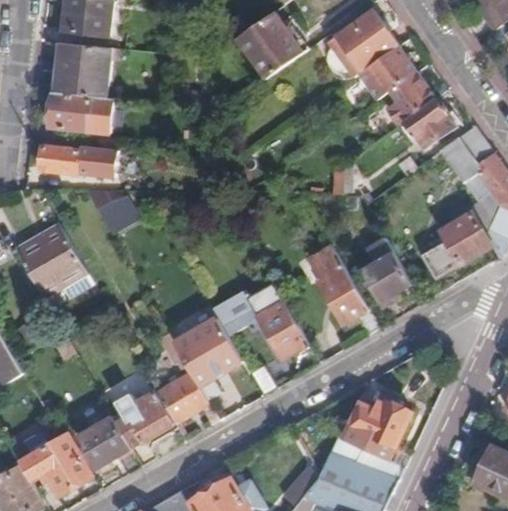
[(66,0),(63,32),(108,37),(112,0),(66,0)]
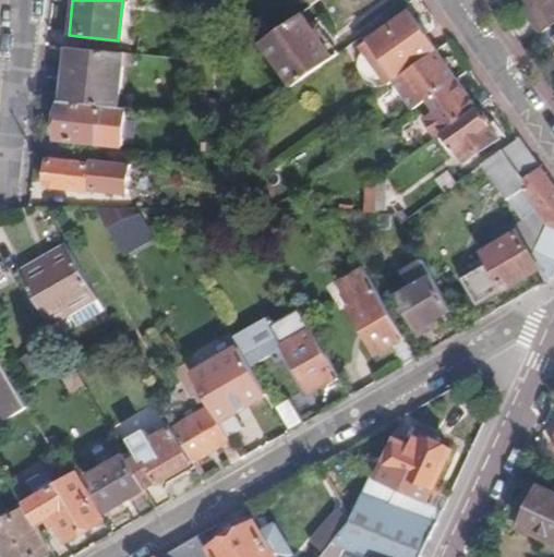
[(529,15),(541,33),(553,23),(553,0),(514,0),(515,2),(518,0),(525,0),(533,11),(529,15)]
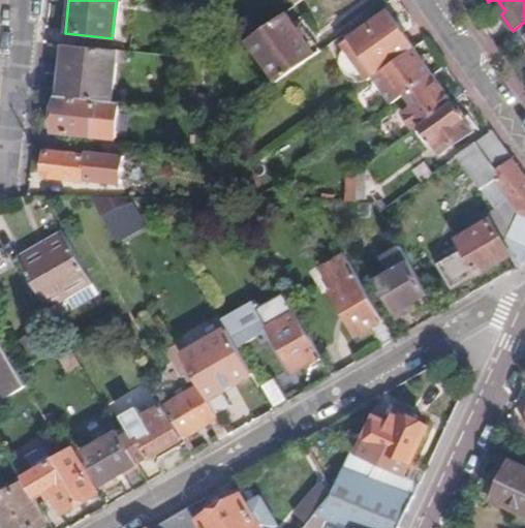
[(374,70),(410,44),(385,8),(339,41),(343,47),(362,72),(371,66),(374,70)]
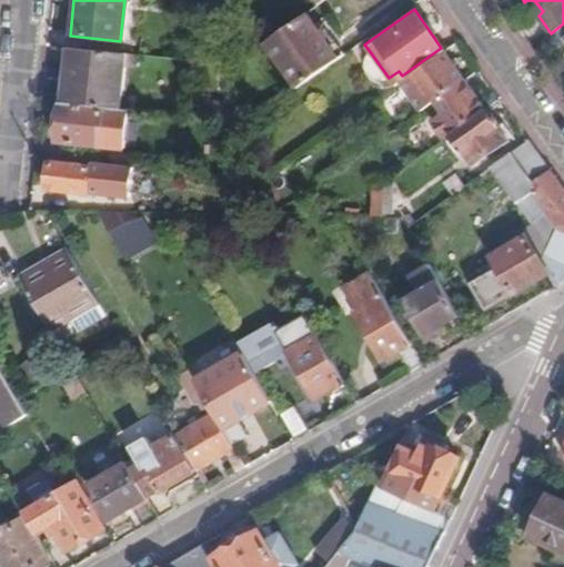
[(295,84),(336,56),(302,10),(261,39),(295,84)]
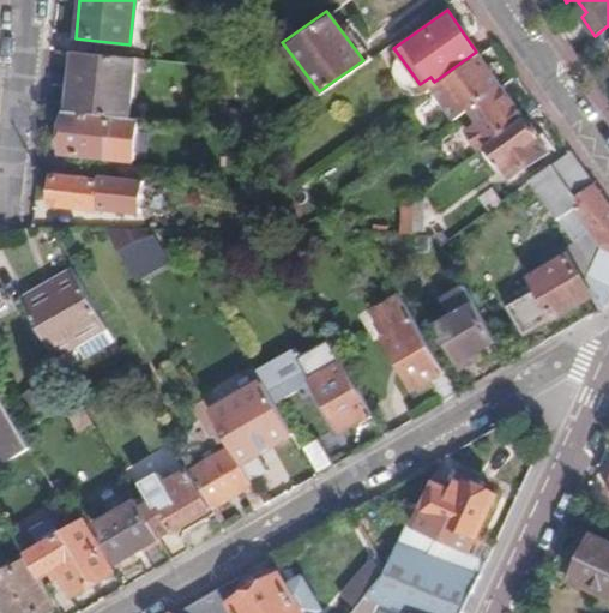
[(71,110),(132,116),(138,59),(78,52),(71,110)]
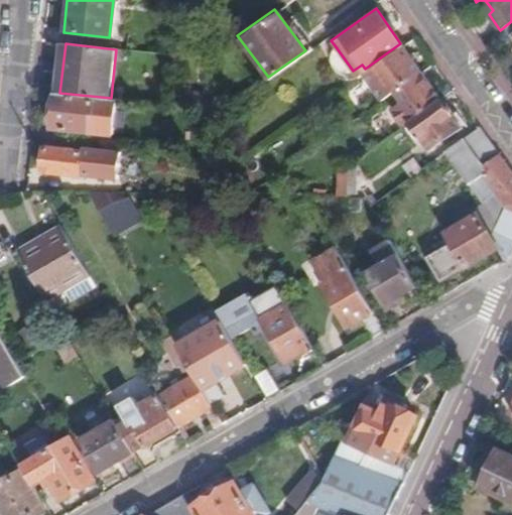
[(392,89),(419,69),(400,43),(365,69),(362,72),(381,97),(392,89)]
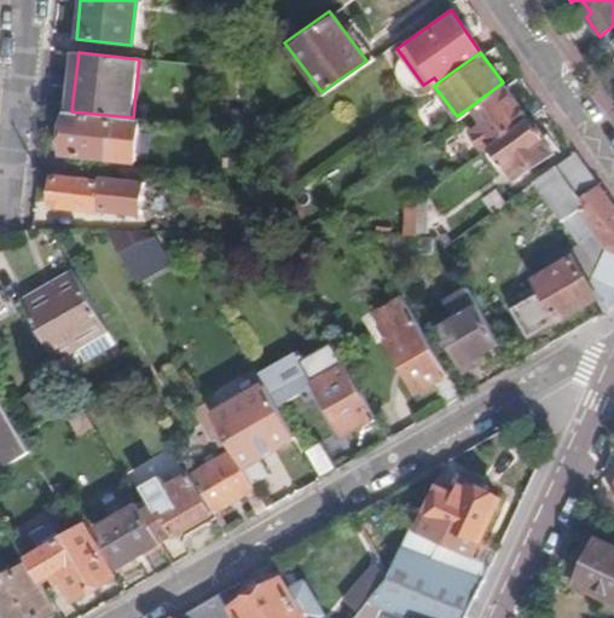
[(423,85),(401,55),(400,56),(395,64),(394,68),(397,79),(400,82),(405,85),(410,88),(415,88),(420,87),(423,85)]
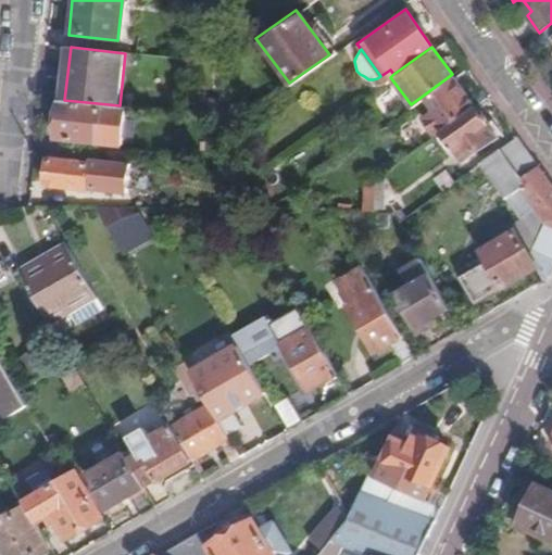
[(439,128),(473,103),(452,74),(423,96),(430,106),(419,115),(431,134),(439,128)]
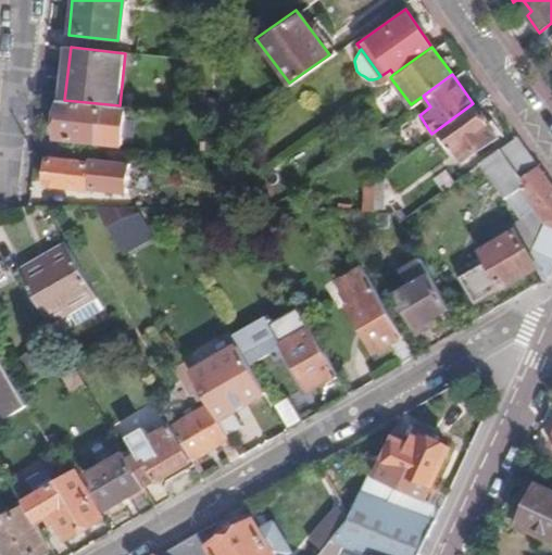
[(64,100),(59,100),(55,138),(122,146),(127,106),(120,105),(64,100)]
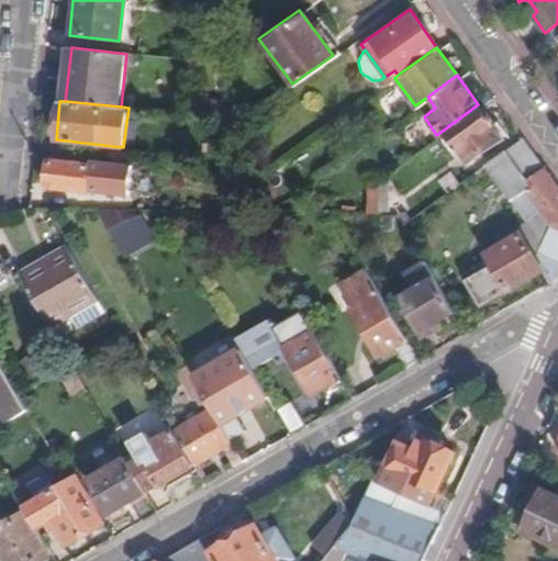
[(500,135),(478,104),(444,130),(465,160),(500,135)]
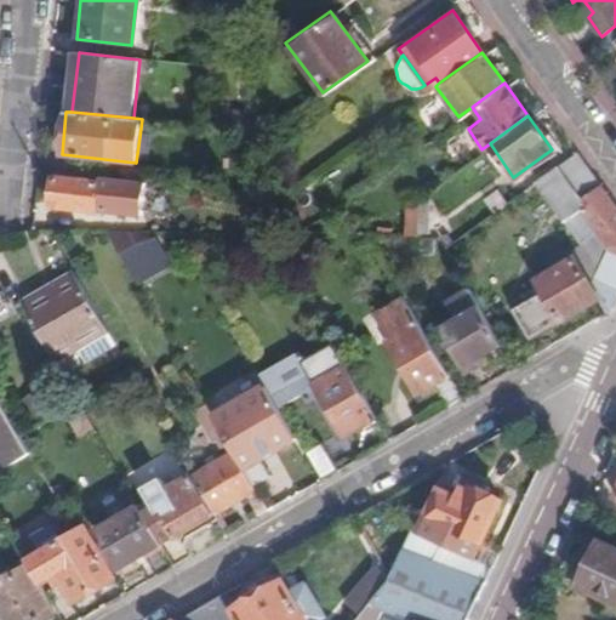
[(572,195),(595,178),(574,149),(534,178),(563,221),(581,209),(572,195)]
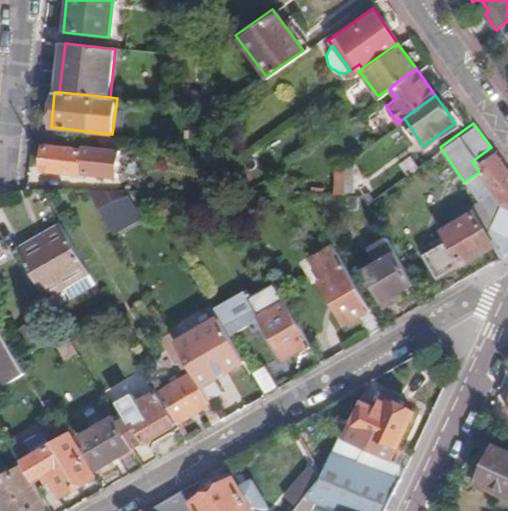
[(123,149),(86,145),(85,149),(47,145),(45,168),(120,176),(123,149)]
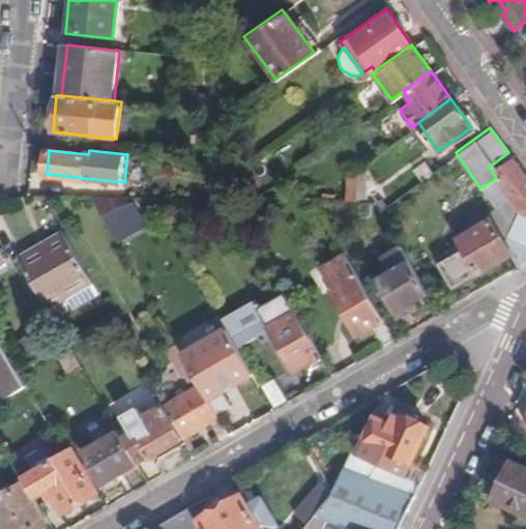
[(514,267),(520,264),(525,250),(525,177),(508,152),(489,167),(496,178),(508,196),(521,211),(505,240),(499,241),(509,259),(514,267)]
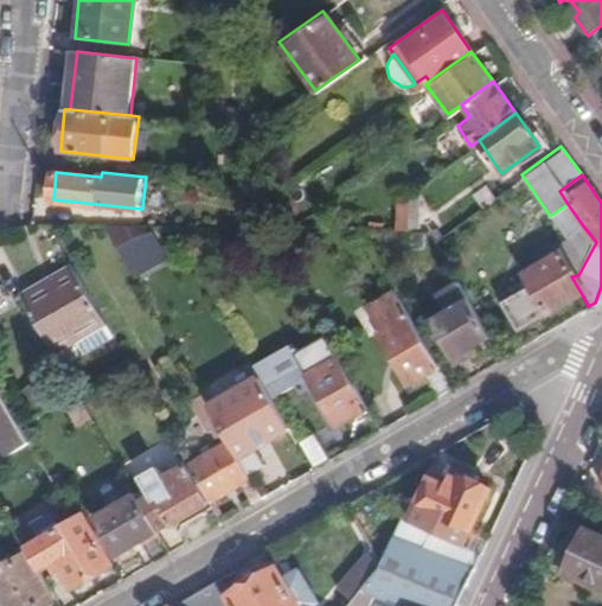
[(404,193),(404,223),(412,223),(414,193),(404,193)]
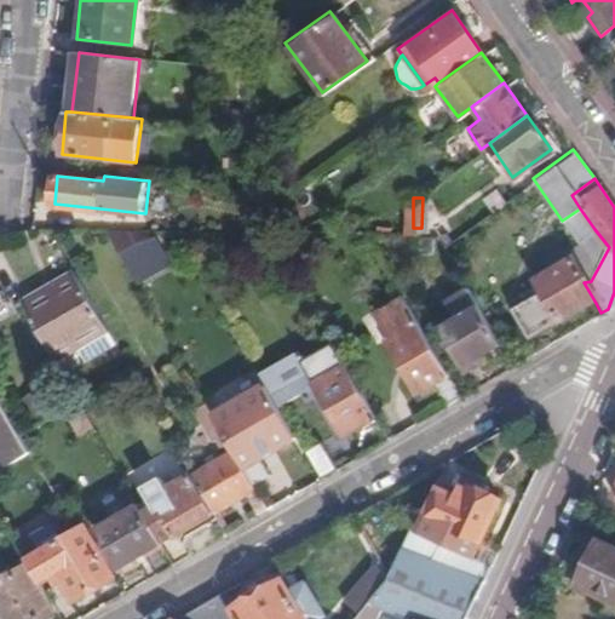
[(147,233),(102,233),(128,278),(161,257),(147,233)]
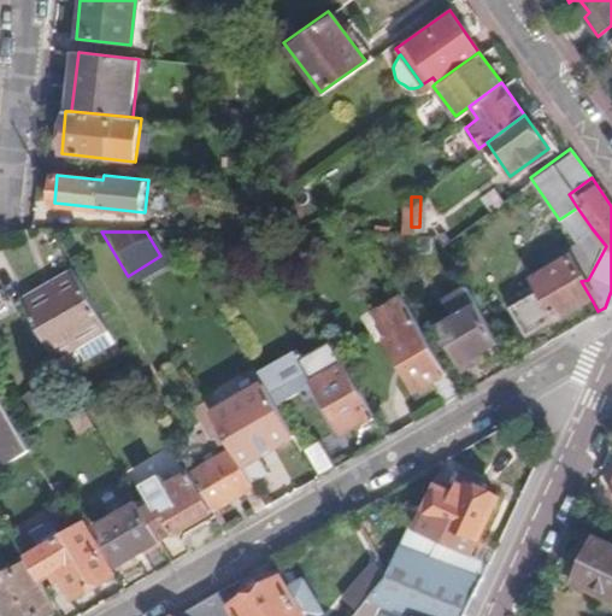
[(524,341),(593,301),(581,281),(565,254),(547,267),(549,271),(530,283),(536,294),(507,312),(524,341)]
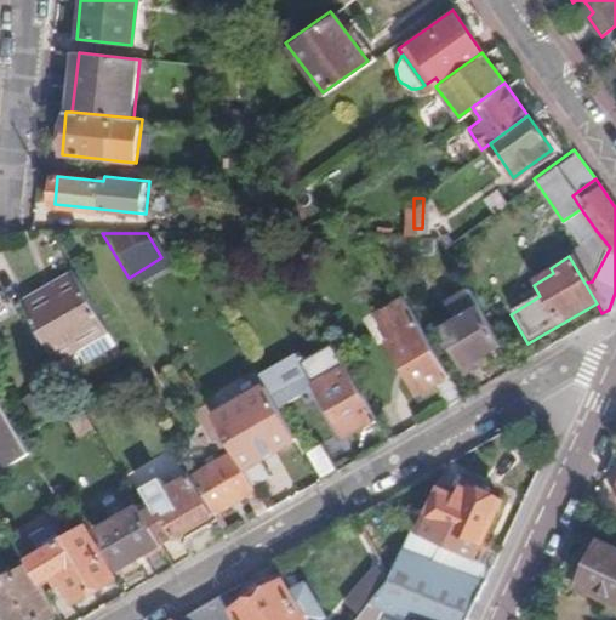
[(70,273),(17,305),(39,341),(52,365),(104,333),(91,308),(70,273)]
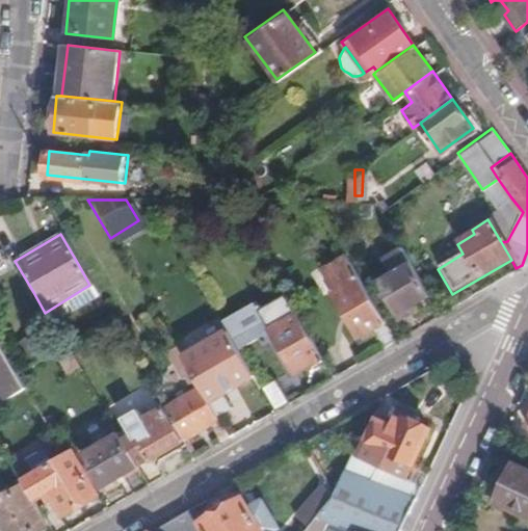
[(379,257),(388,272),(406,261),(398,246),(379,257)]
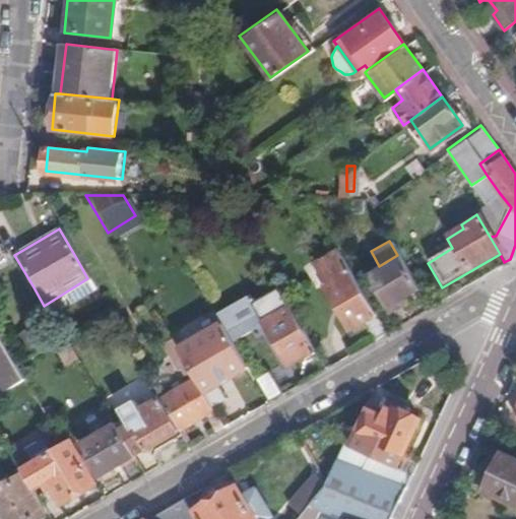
[(372,339),(383,333),(347,272),(335,252),(311,265),(324,286),(321,289),(346,332),(362,322),(372,339)]
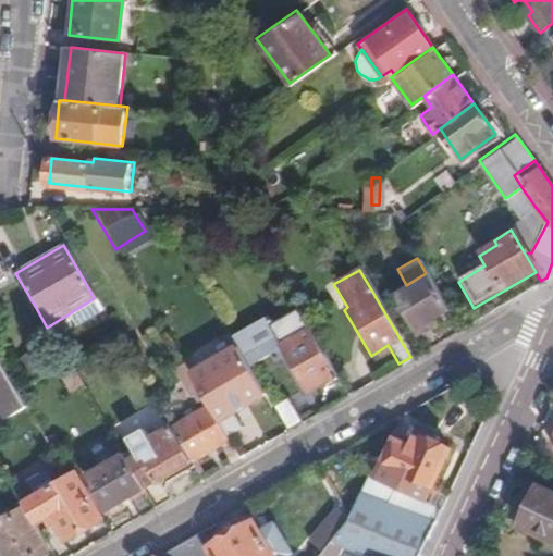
[(410,330),(446,308),(426,273),(406,285),(390,295),(410,330)]
